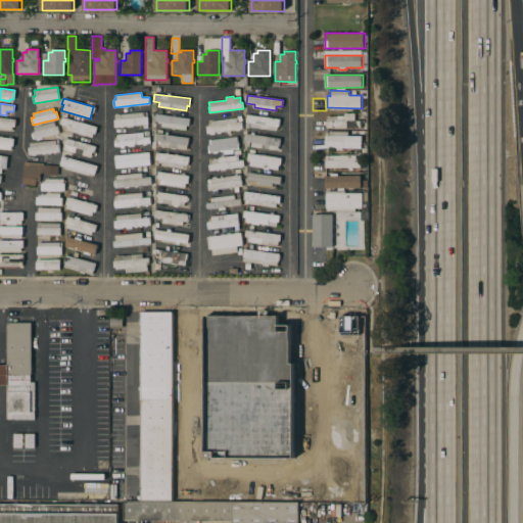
[(144,111),(145,116),(147,116),(148,124),(114,128),(113,120),(115,120),(115,114),(144,111)]
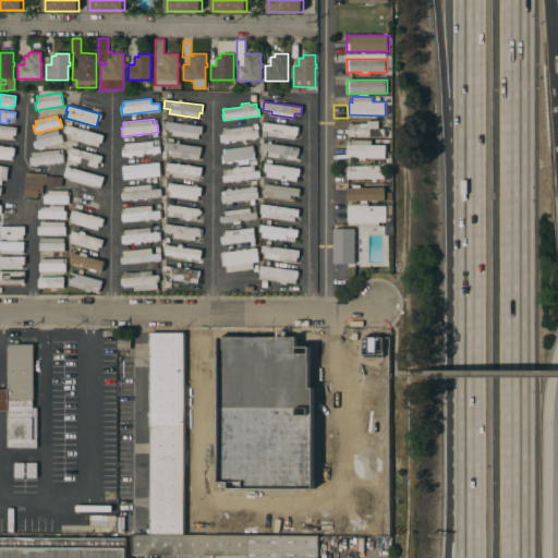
[(368,123),(368,121),(380,121),(380,129),(386,129),(386,136),(348,136),(348,129),(349,129),(349,124),(368,123)]
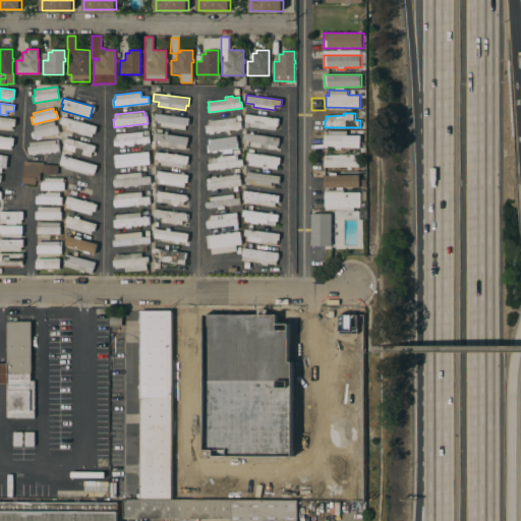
[(189,118),(188,125),(186,125),(185,129),(161,126),(161,121),(154,121),(155,114),(189,118)]
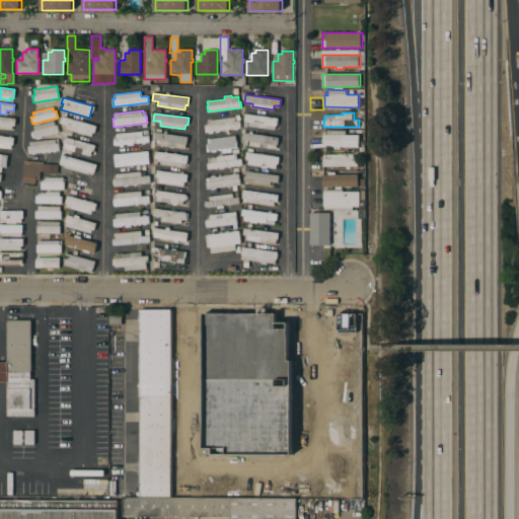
[(278,119),(277,126),(276,126),(276,129),(248,126),(249,122),(244,121),(245,114),(278,119)]
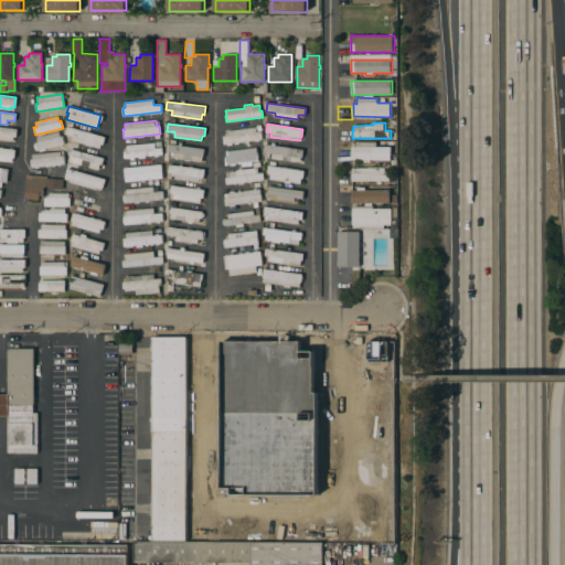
[(0,127),(17,129),(16,137),(13,137),(12,141),(0,139),(0,127)]
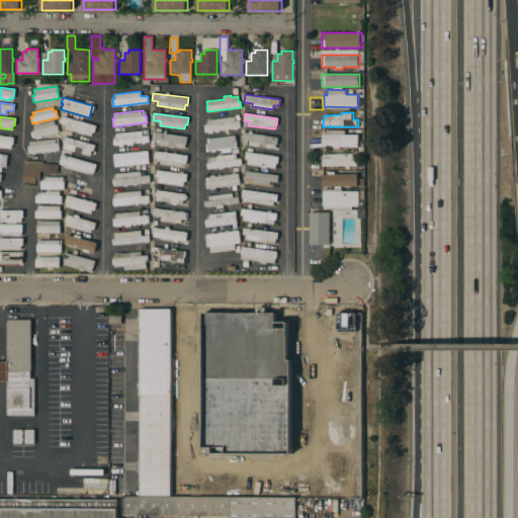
[(96,125),(94,133),(92,133),(91,136),(65,128),(66,125),(60,123),(62,116),(96,125)]
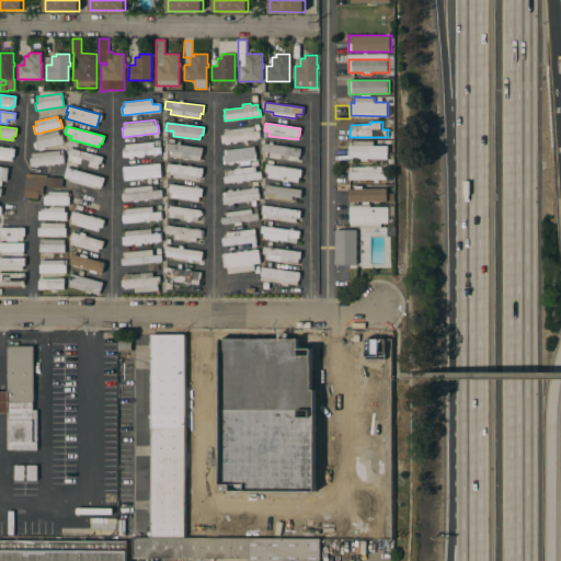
[(227,133),(226,130),(254,126),(255,130),(260,130),(261,138),(222,144),(221,136),(225,135),(224,133),(227,133)]
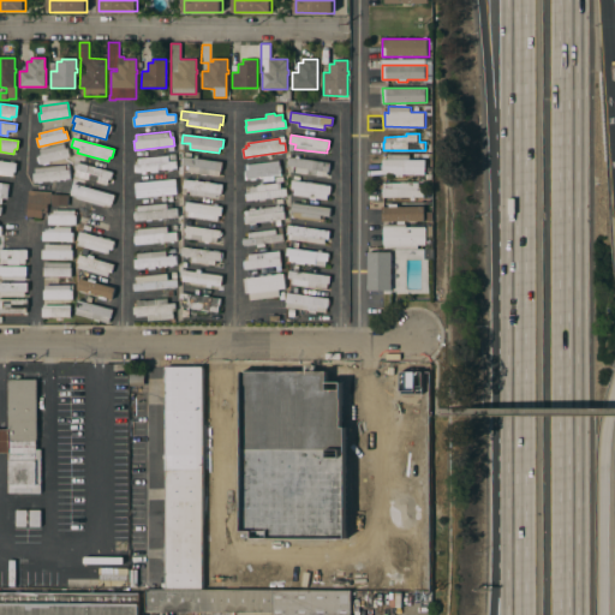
[(64,144),(65,149),(67,148),(70,156),(40,165),(37,155),(41,155),(40,150),(64,144)]
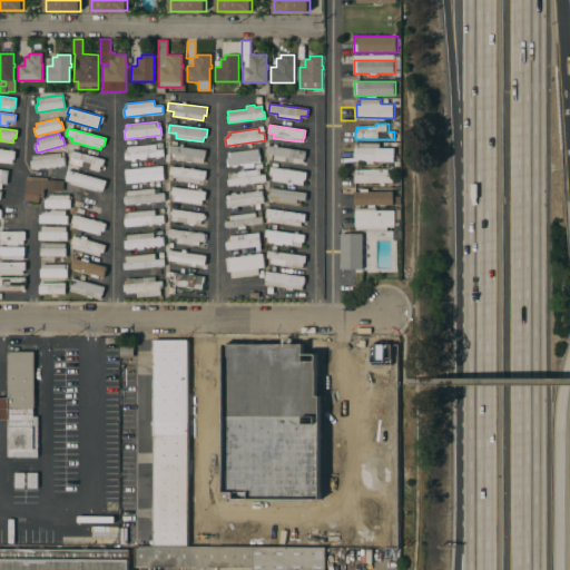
[(395,148),(395,163),(354,161),(355,148),(359,148),(359,143),(381,144),(381,148),(395,148)]
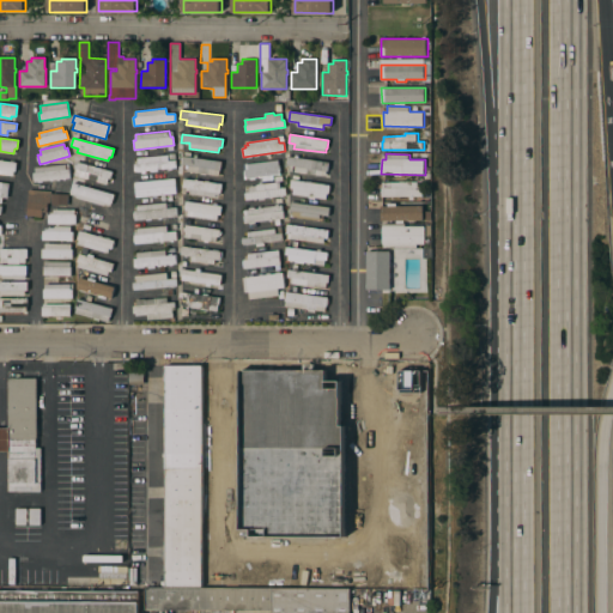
[(168,156),(168,162),(175,161),(176,168),(134,171),(134,164),(138,164),(137,158),(168,156)]
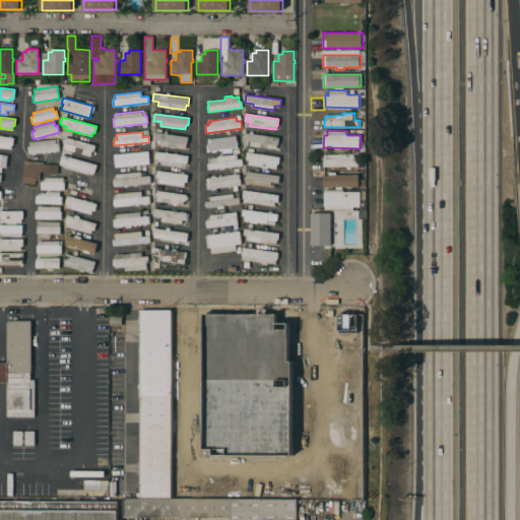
[(279,138),(278,145),(277,144),(276,149),(250,145),(251,141),(243,139),(244,132),(279,138)]
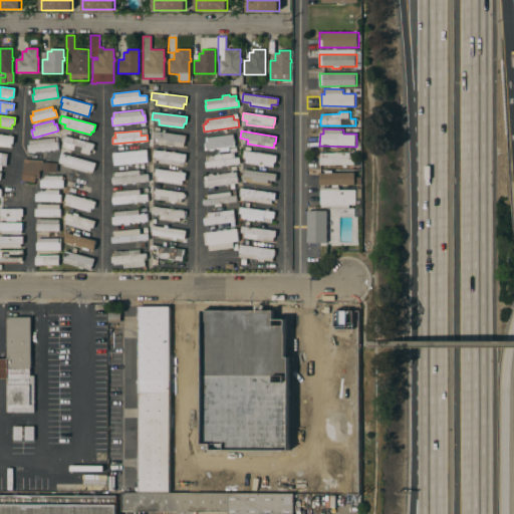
[(186,136),(185,143),(184,143),(184,147),(157,144),(157,139),(152,139),(153,132),(186,136)]
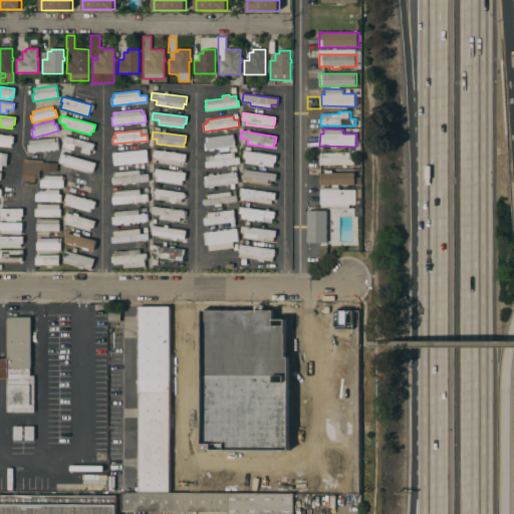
[(0,135),(14,137),(13,144),(11,144),(10,148),(0,146),(0,135)]
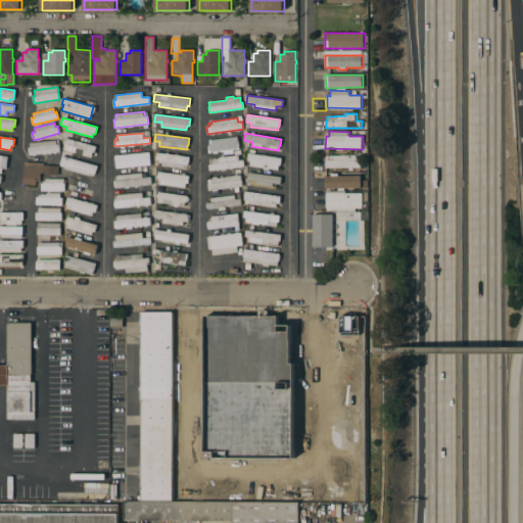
[(237,137),(239,148),(209,152),(208,145),(209,145),(209,140),(237,137)]
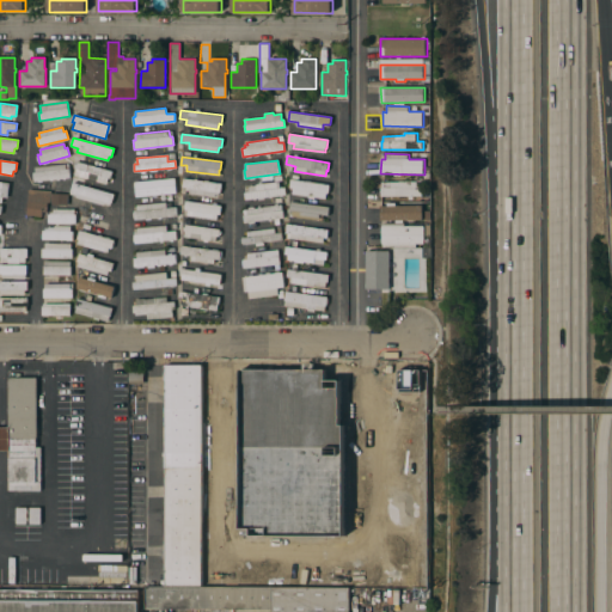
[(112,171),(110,178),(108,177),(106,184),(74,176),(75,169),(73,167),(75,161),(112,171)]
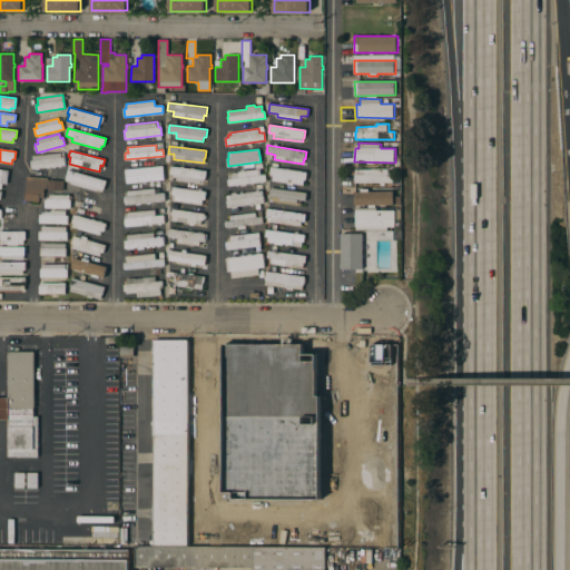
[(60,153),(61,157),(64,157),(65,166),(31,169),(30,160),(32,160),(31,156),(60,153)]
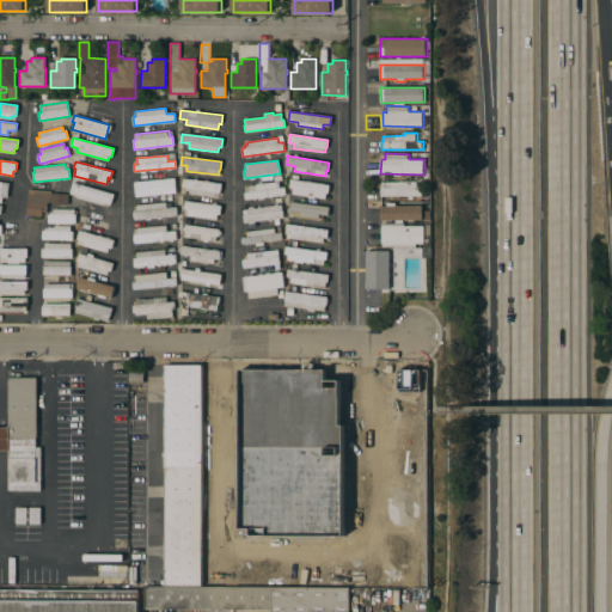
[(175,178),(176,193),(159,195),(160,197),(153,197),(153,195),(136,197),(135,196),(134,196),(133,184),(134,183),(175,178)]
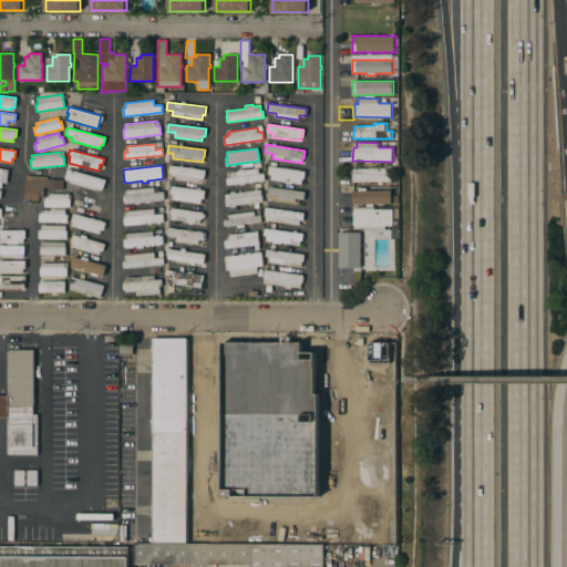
[(179,166),(179,165),(183,166),(182,167),(189,168),(189,166),(193,167),(193,168),(205,171),(205,173),(206,173),(205,177),(204,177),(204,178),(203,178),(203,181),(199,181),(199,182),(175,179),(175,177),(172,176),(172,174),(168,173),(169,165),(179,166)]
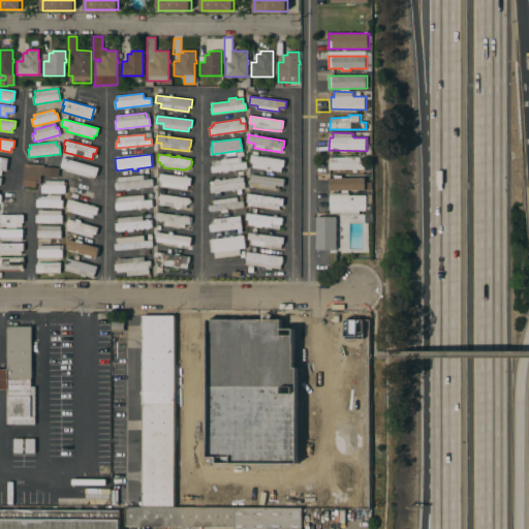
[(284,159),(284,161),(285,161),(284,166),(284,167),(282,167),(282,172),(272,170),(272,172),(267,170),(267,169),(252,167),(253,163),(250,162),(251,155),(284,159)]
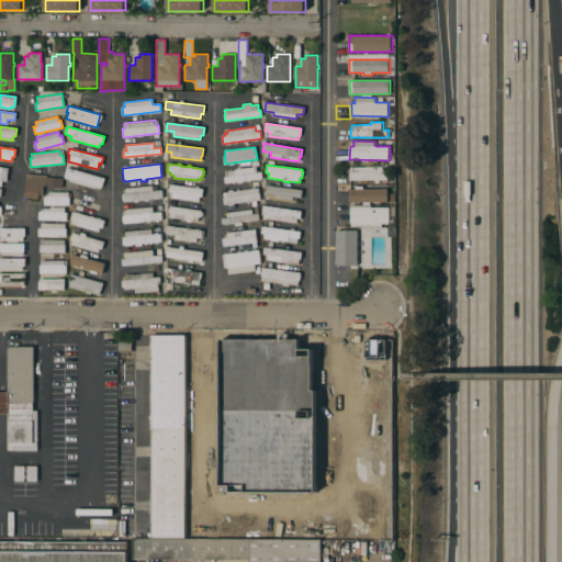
[(256,167),(257,172),(261,172),(262,179),(260,179),(260,180),(258,180),(258,179),(250,180),(250,181),(247,181),(243,181),(243,183),(237,183),(237,182),(235,182),(235,183),(233,183),(233,182),(225,183),(224,177),(228,176),(228,171),(235,170),(235,169),(237,169),(237,167),(240,167),(240,169),(256,167)]
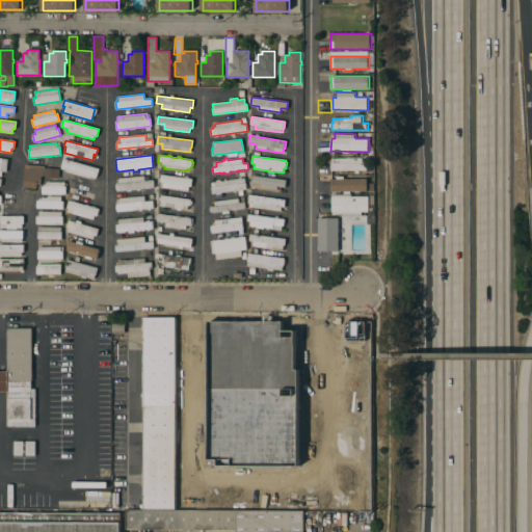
[(330,170),(330,163),(333,163),(333,158),(347,158),(363,158),(363,159),(368,159),(368,170),(360,170),(360,174),(356,174),(356,170),(330,170)]
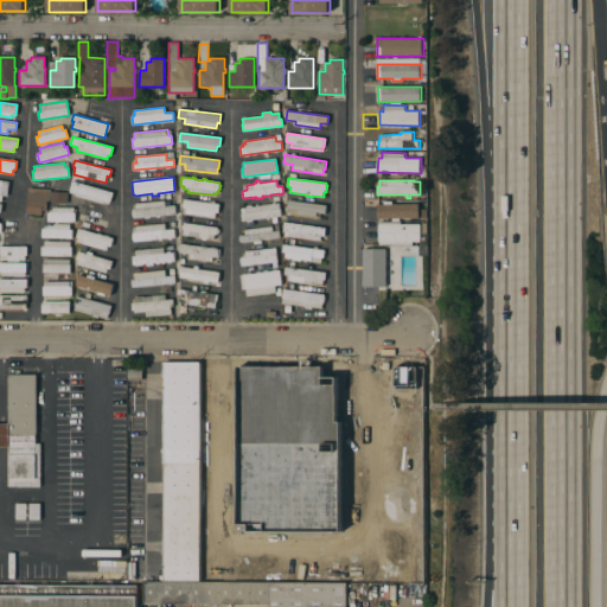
[(113,192),(113,193),(114,195),(112,200),(110,202),(110,200),(109,204),(103,202),(103,204),(71,195),(72,193),(69,192),(70,189),(69,187),(70,184),(71,184),(72,181),(113,192)]
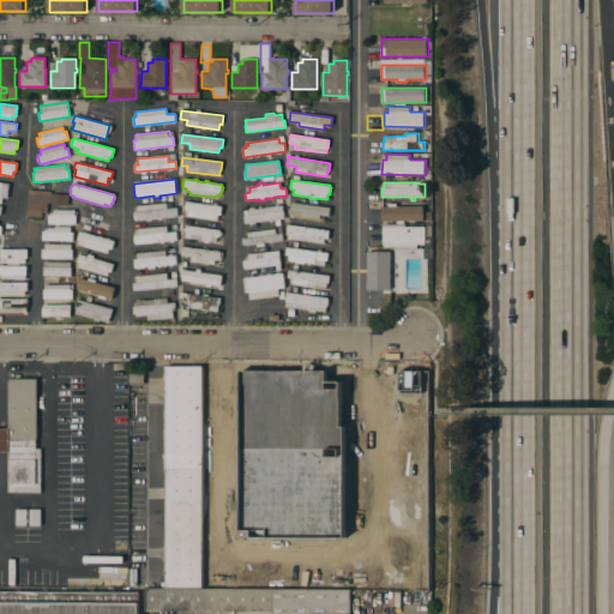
[(50,192),(50,203),(47,203),(47,212),(42,212),(42,217),(26,216),(28,190),(50,192)]
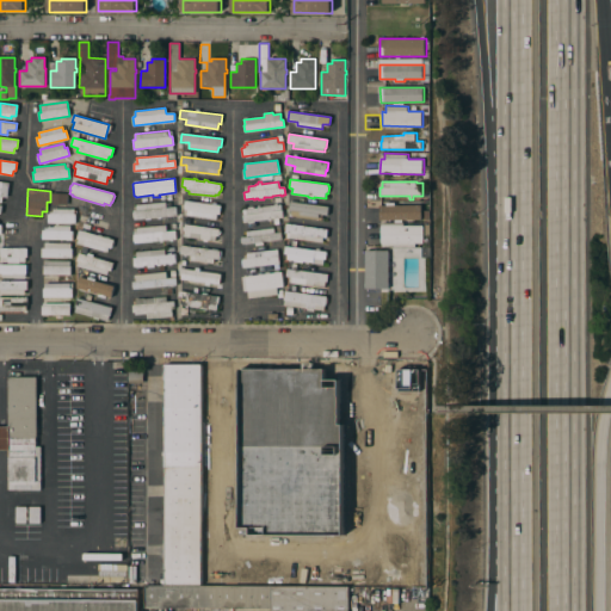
[(211,204),(211,202),(216,203),(216,205),(221,205),(220,214),(217,214),(216,220),(183,215),(184,208),(183,208),(183,204),(185,204),(185,201),(211,204)]
